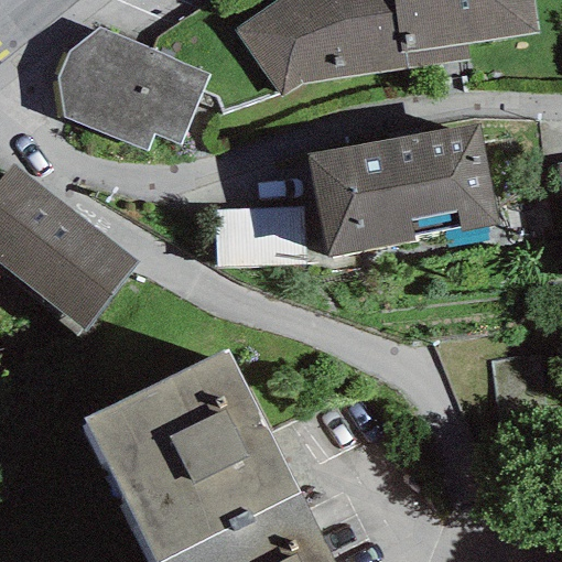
[(274,0),(235,30),(282,96),(300,84),(339,77),(468,58),(466,41),(539,30),(535,0),(274,0)]
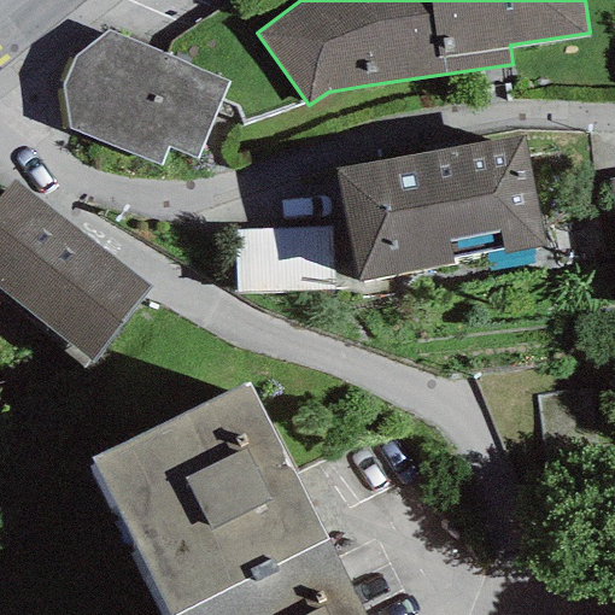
[(198,158),(232,82),(109,27),(80,51),(63,86),(65,124),(159,167),(169,145),(198,158)]
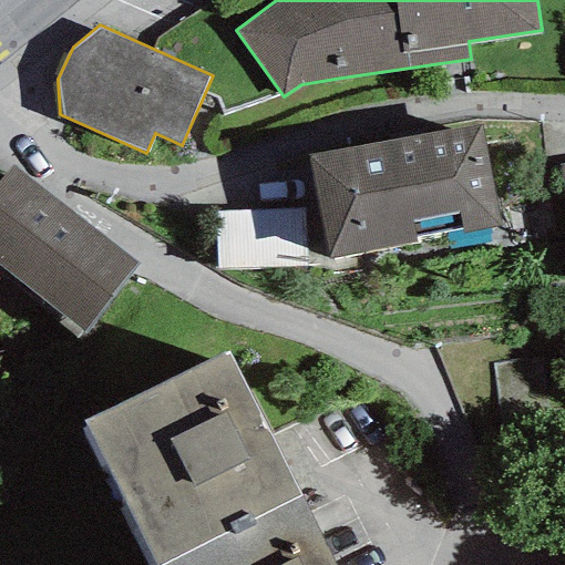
[(417,235),(463,227),(463,230),(501,224),(482,122),(310,153),(329,257),(418,242),(417,235)]
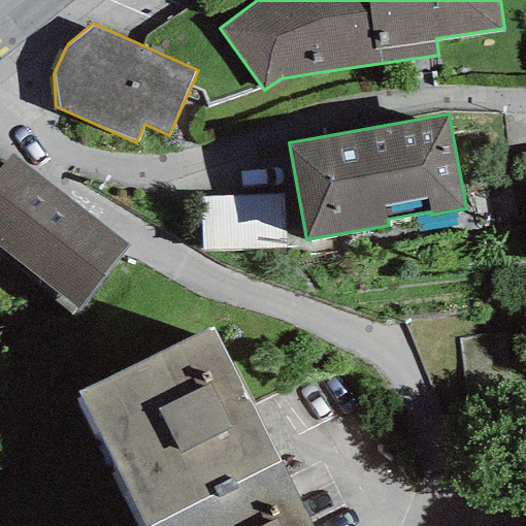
[(0,259),(6,252),(58,293),(55,298),(69,309),(73,314),(77,308),(129,243),(12,151),(0,166),(0,259)]
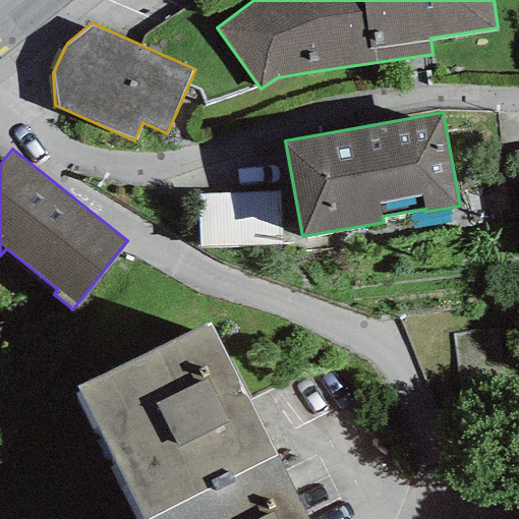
[(281,190),(199,193),(202,245),(283,242),(281,190)]
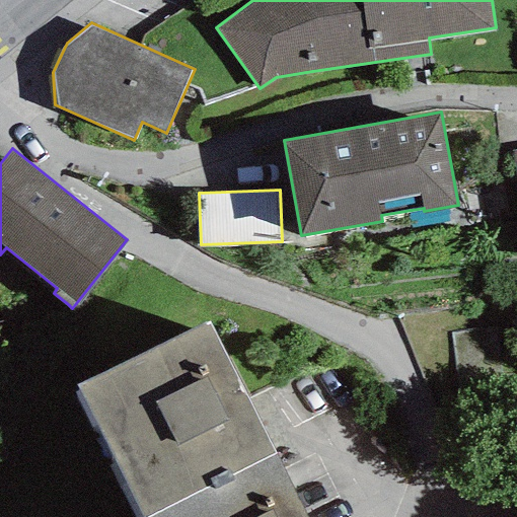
[(78,382),(144,516),(148,516),(275,452),(208,318),(78,382)]
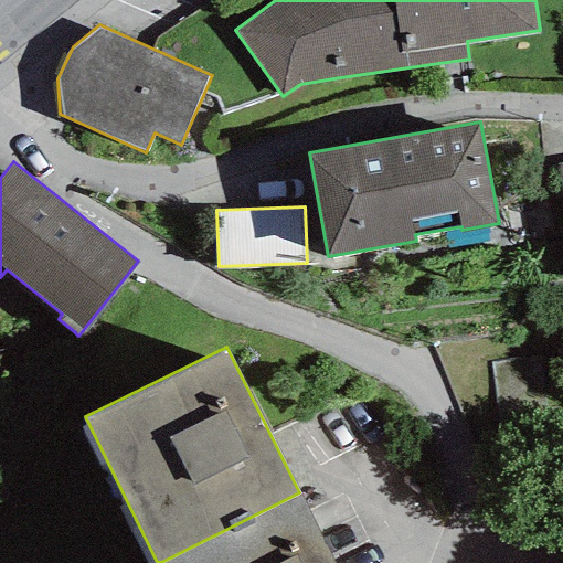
[(562,364),(561,353),(492,362),(499,415),(562,406),(562,364)]
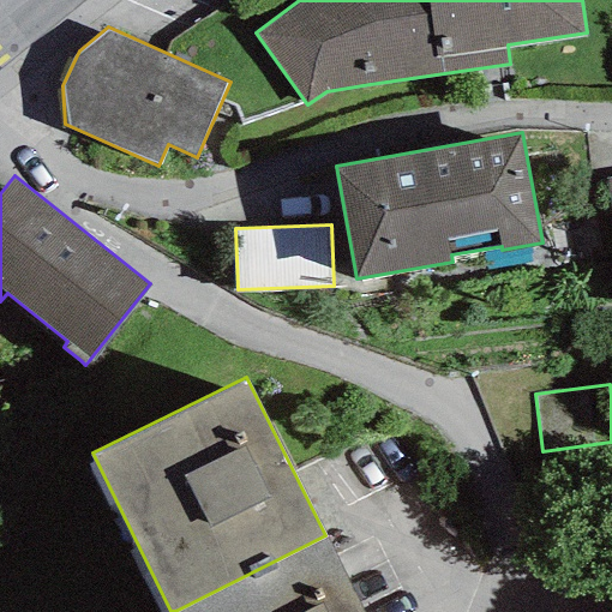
[(363,611),(325,535),(175,611),(363,611)]
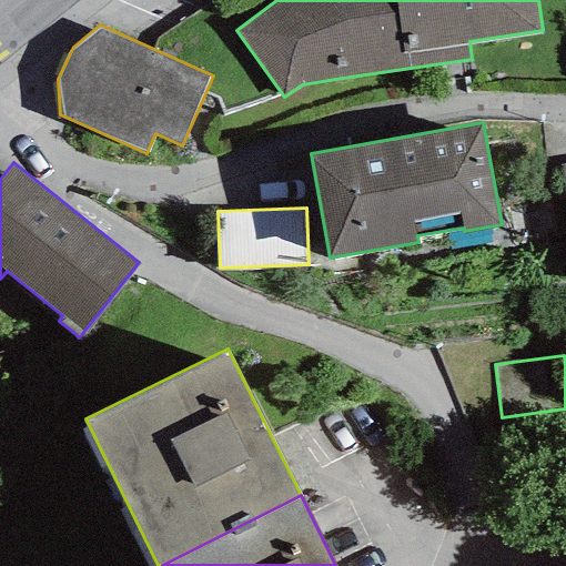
All buildings are outlined.
